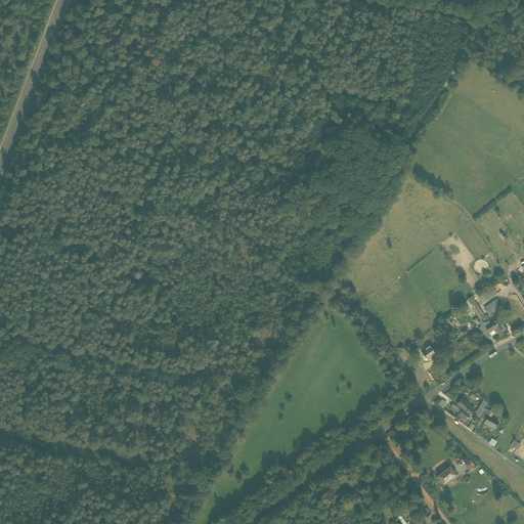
[(523,279),(521,275),(514,280),(521,291),(522,291),(523,289),(523,279)]
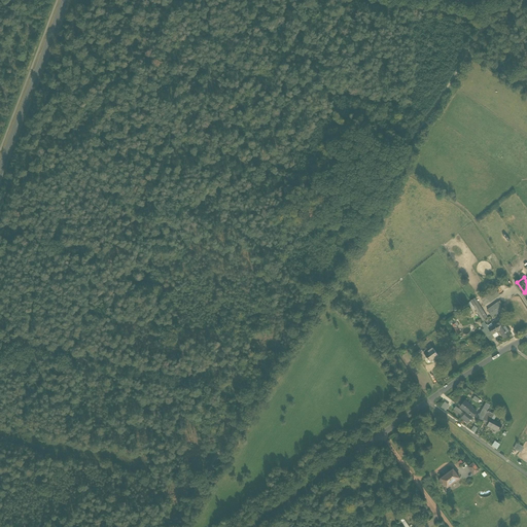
[(481,300),(485,306),(499,296),(495,290),(481,300)]
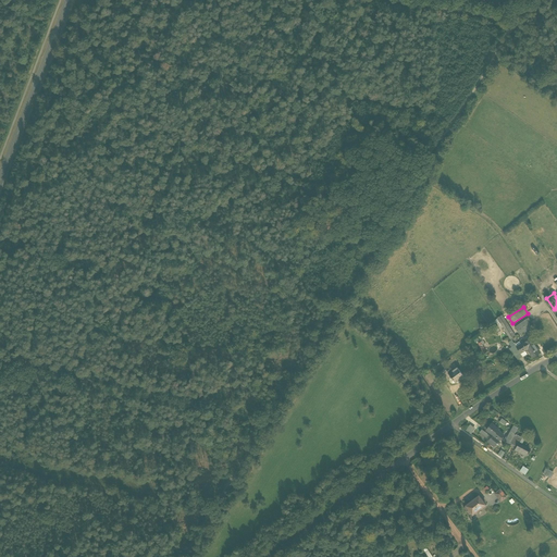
[(515,337),(506,324),(507,324),(502,316),(497,319),(511,339),(515,337)]
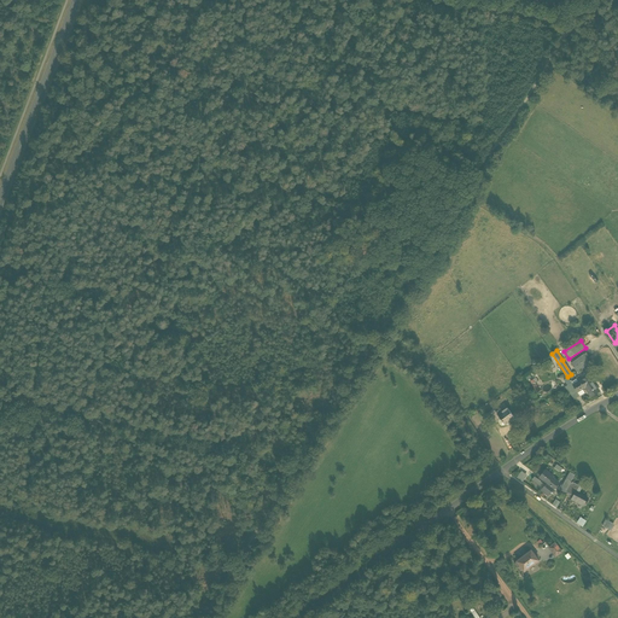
[(584,354),(571,363),(577,372),(584,368),(590,363),(584,354)]
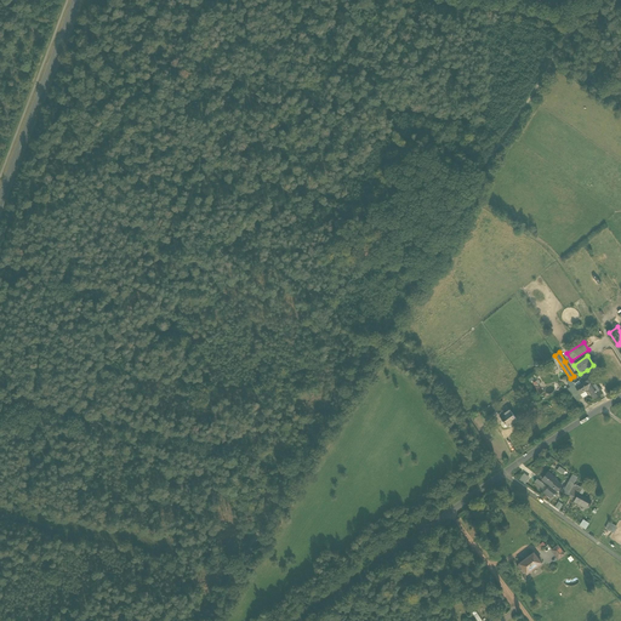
[(593,365),(587,370),(591,376),(597,371),(593,365)]
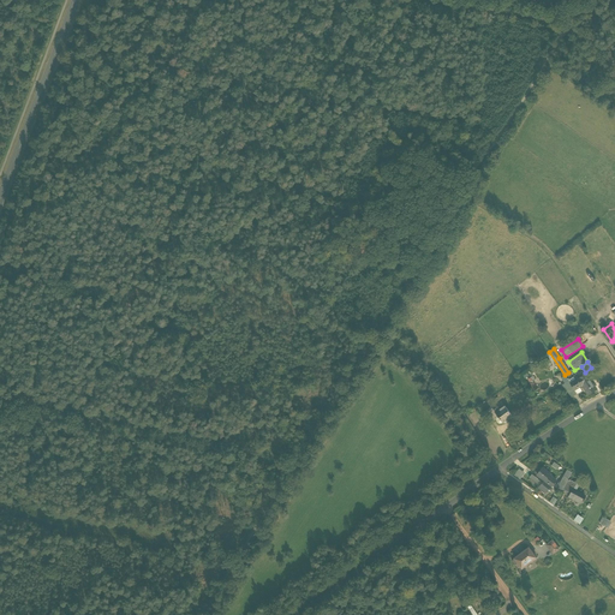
[(571,383),(573,389),(574,390),(579,387),(583,386),(581,384),(590,380),(586,374),(575,381),(571,383)]
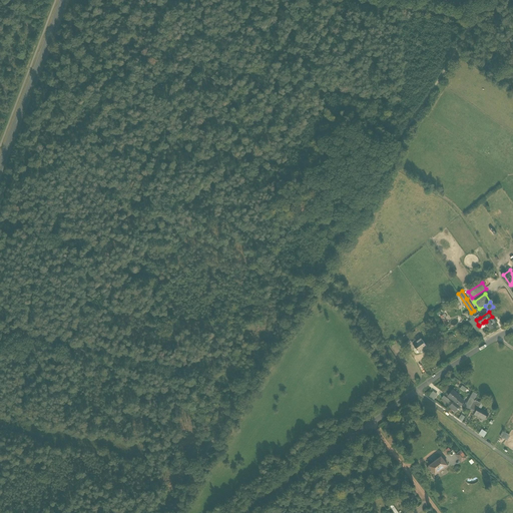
[(497,326),(492,317),(485,321),(486,322),(491,330),(497,326)]
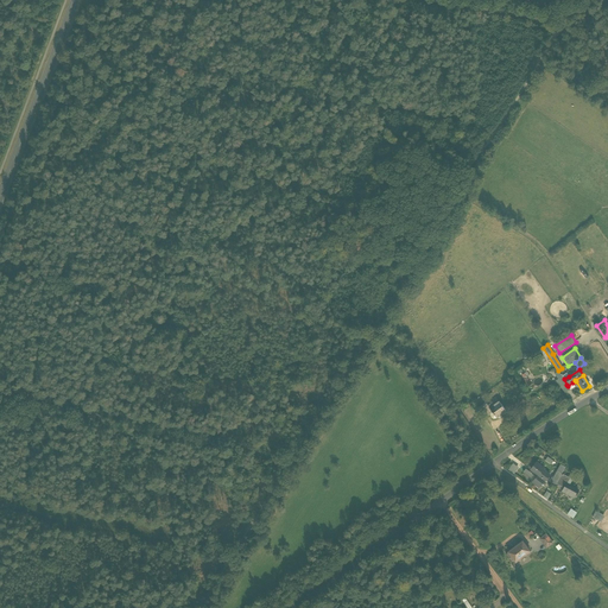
[(564,387),(559,379),(558,380),(556,381),(565,393),(570,390),(568,386),(567,385),(564,387)]
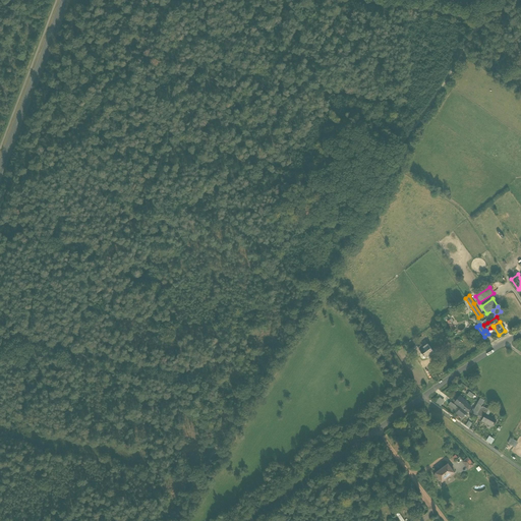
[(419,350),(417,346),(416,345),(410,349),(416,357),(421,353),(419,350)]
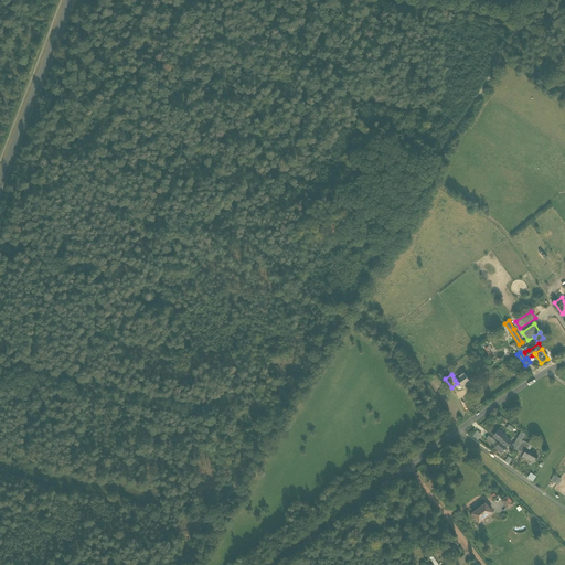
[(470,382),(466,376),(461,380),(459,376),(455,380),(457,383),(461,388),(470,382)]
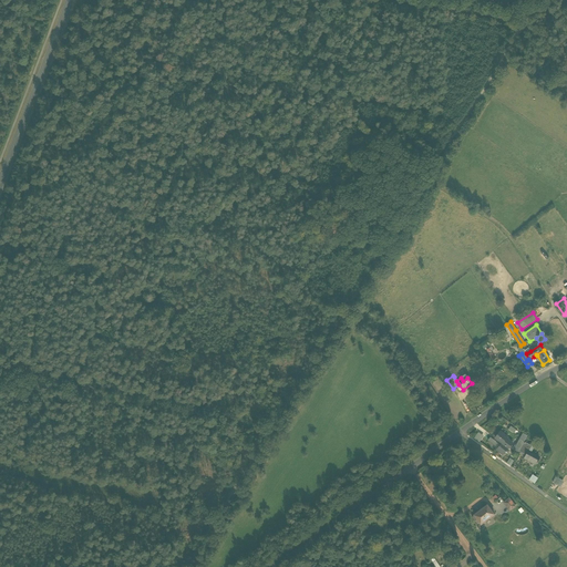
[(521,402),(519,403),(519,404),(506,413),(509,419),(512,418),(509,414),(524,404),(523,402),(522,403),(521,402)]
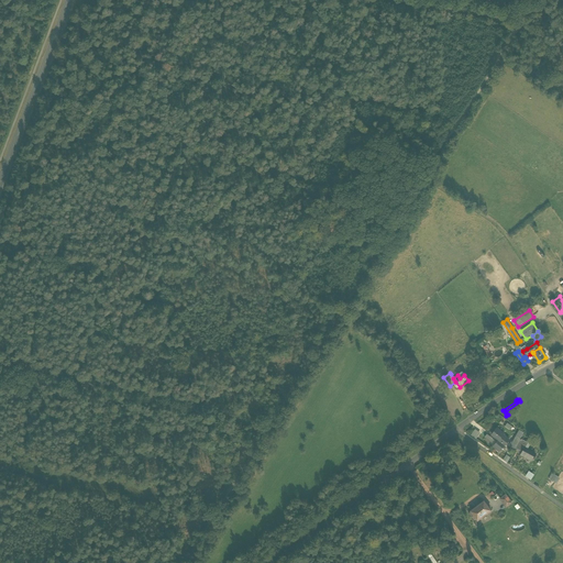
[(504,433),(498,429),(495,432),(494,432),(492,435),(494,438),(495,437),(498,440),(499,439),(503,434),(504,433)]
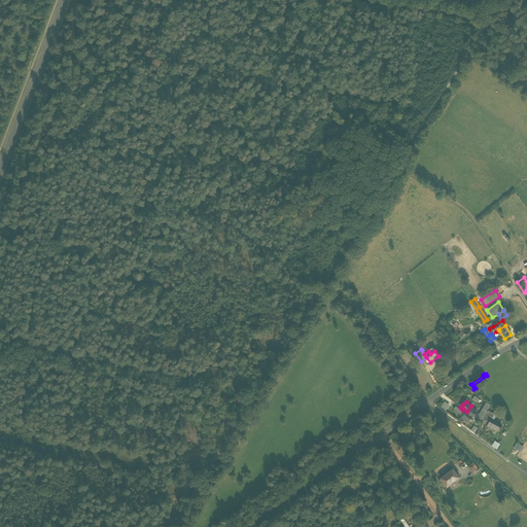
[(449,406),(445,402),(441,408),(446,411),(449,406)]
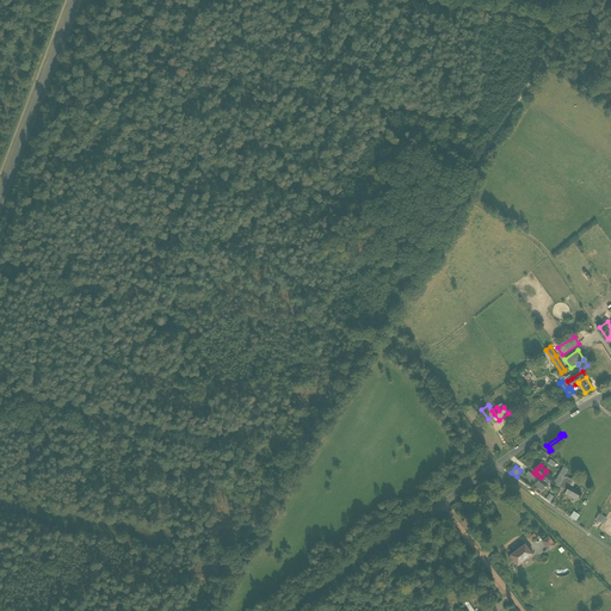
[(537,477),(529,471),(525,475),(534,481),(537,477)]
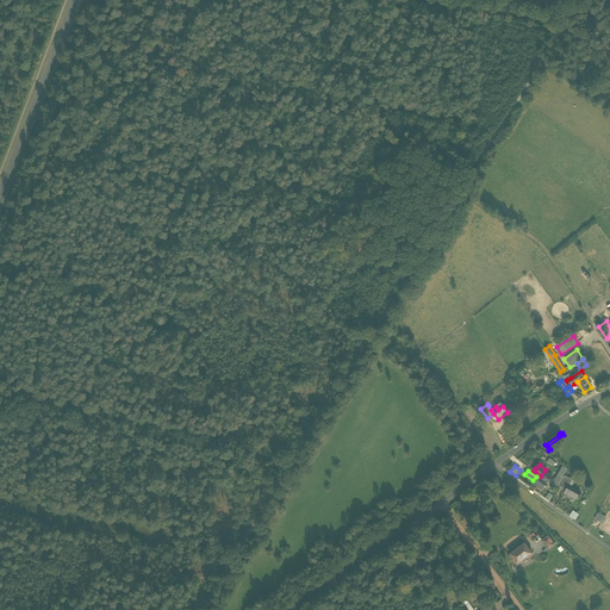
[(545,471),(541,475),(548,481),(552,477),(545,471)]
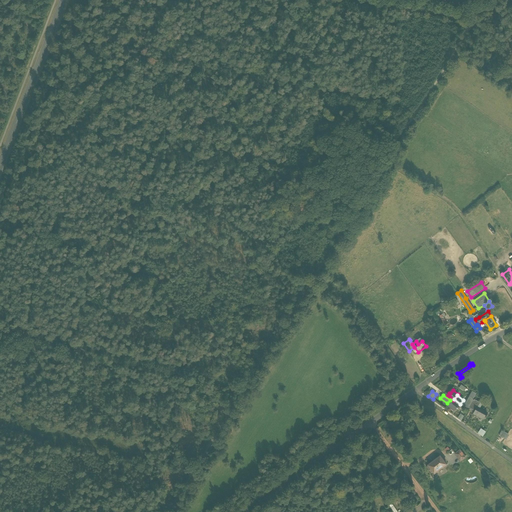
[(469,397),(465,405),(469,407),(471,403),(473,399),(469,397)]
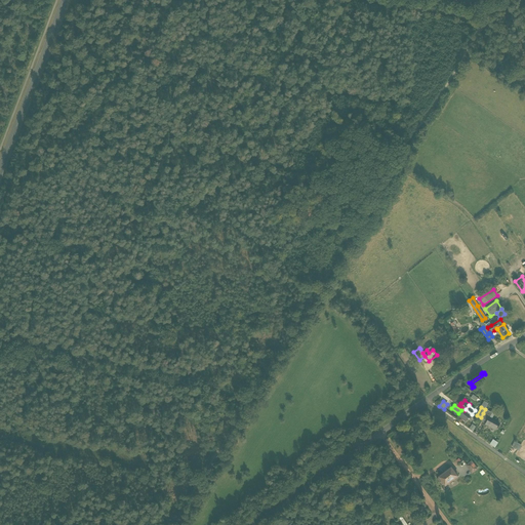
[(472,414),(466,409),(465,410),(459,416),(466,421),(469,418),(470,419),(472,417),(470,416),(472,414)]
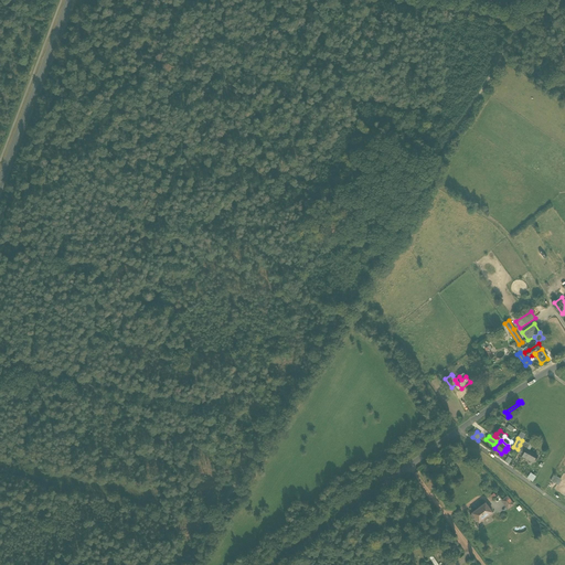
[(526,449),(530,444),(522,440),(520,445),(523,446),(521,451),(524,454),(526,449)]
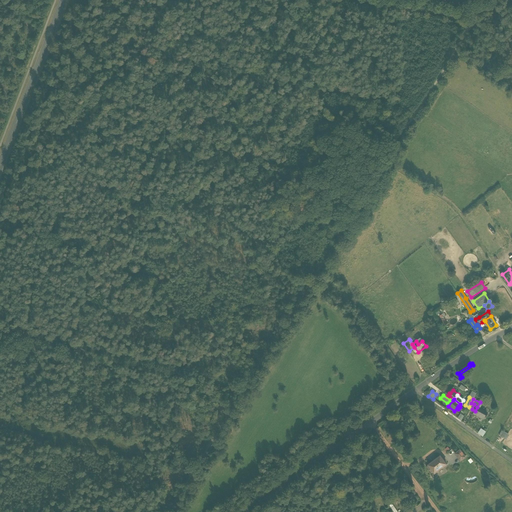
[(477,407),(475,411),(473,414),(483,419),(487,412),(479,408),(477,407)]
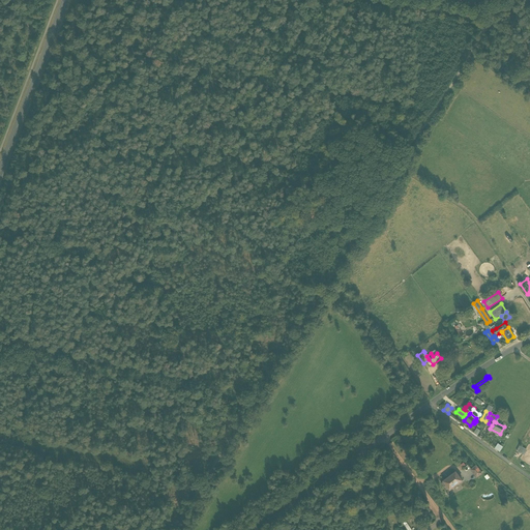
[(494,447),(500,451),(503,446),(498,443),(494,447)]
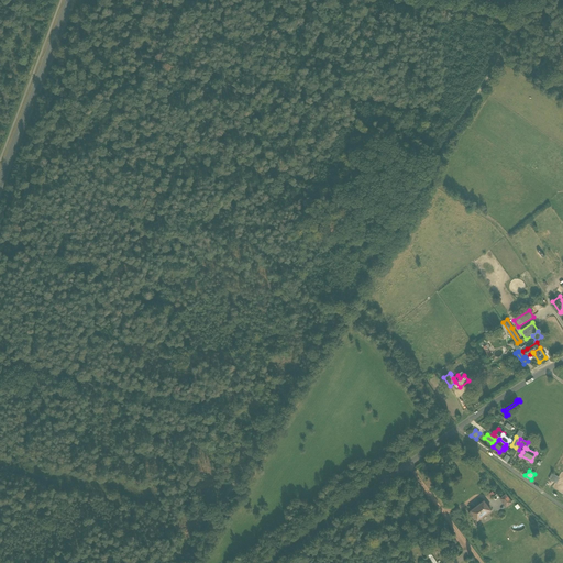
[(560,478),(552,473),(549,478),(556,484),(560,478)]
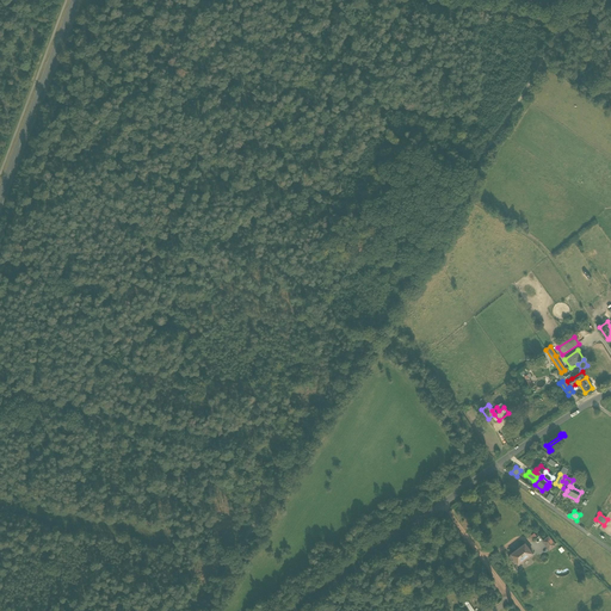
[(555,545),(549,537),(543,542),(549,550),(555,545)]
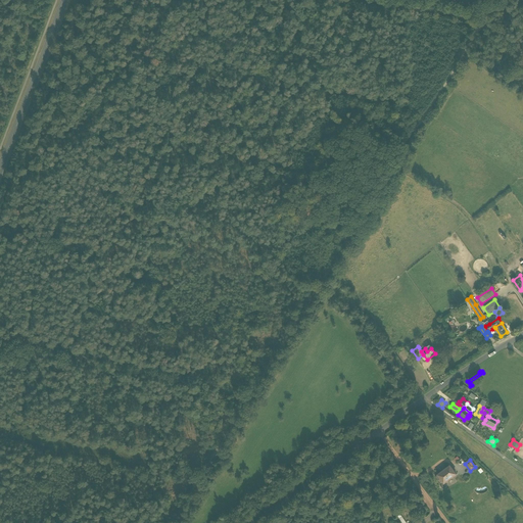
[(449,466),(437,475),(435,477),(438,480),(440,479),(443,483),(456,474),(449,466)]
